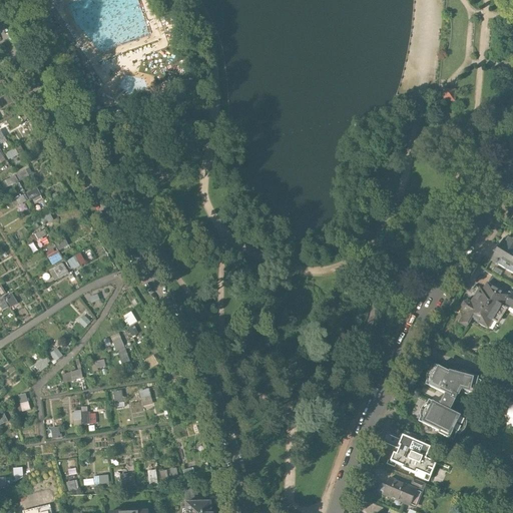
[(455,103),(456,90),(444,89),(443,102),(455,103)]
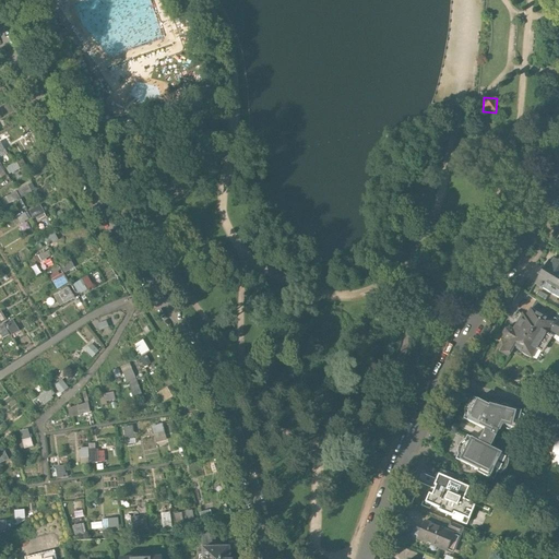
[(13,162),(3,166),(7,173),(16,168),(13,162)]
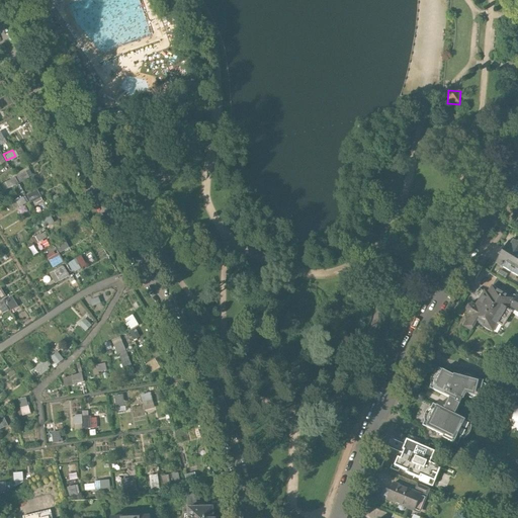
[(27,168),(13,175),(17,182),(30,175),(27,168)]
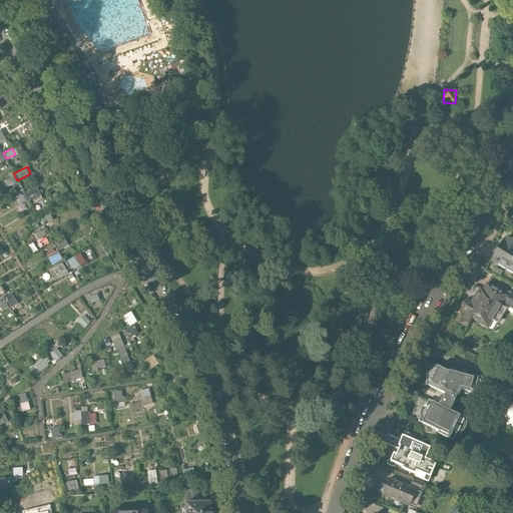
[(13,174),(0,180),(0,183),(3,188),(16,180),(13,174)]
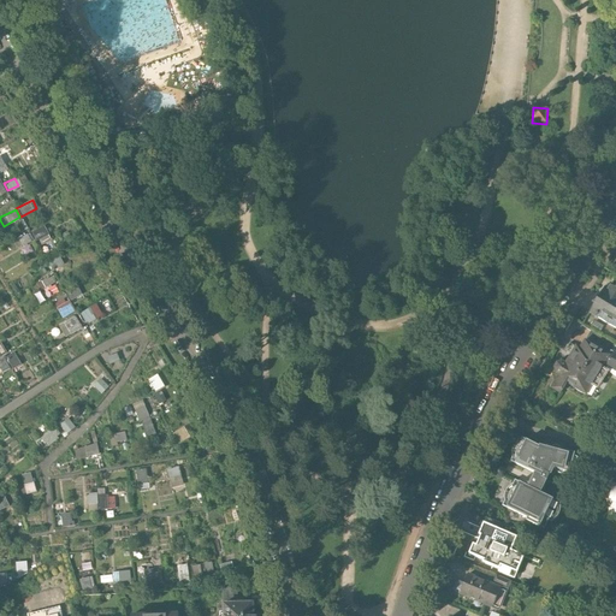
[(34,240),(46,234),(42,225),(29,231),(34,240)]
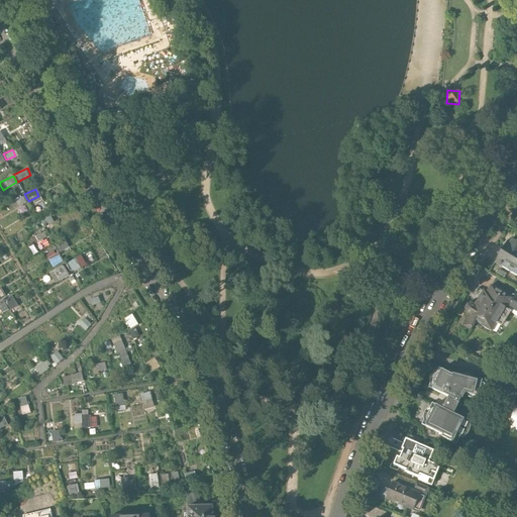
[(9,202),(13,209),(25,202),(21,195),(9,202)]
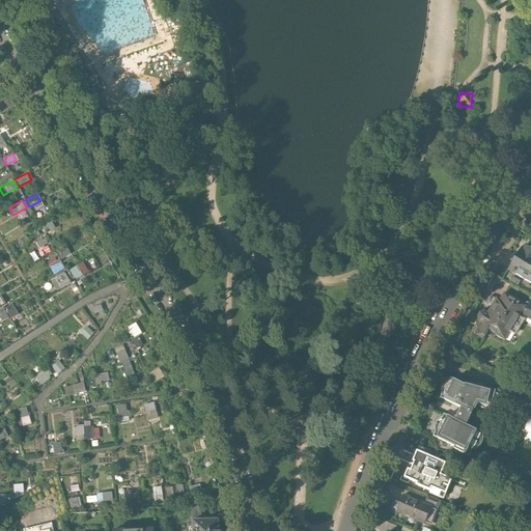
[(30,243),(33,248),(46,243),(43,238),(30,243)]
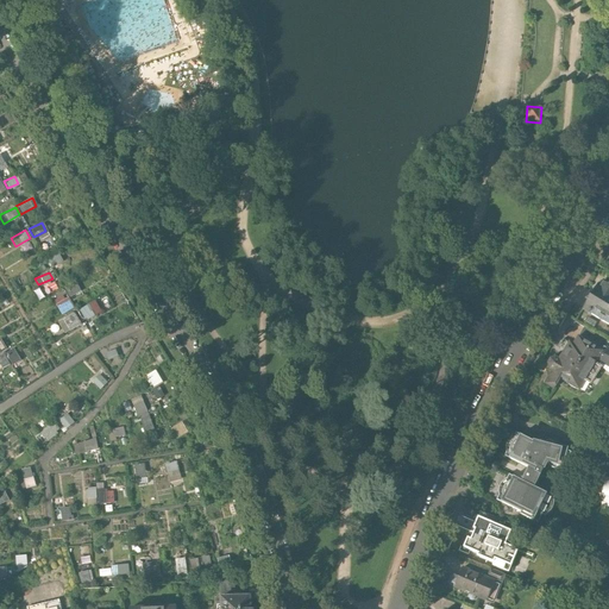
[(44,292),(55,281),(51,277),(41,287),(44,292)]
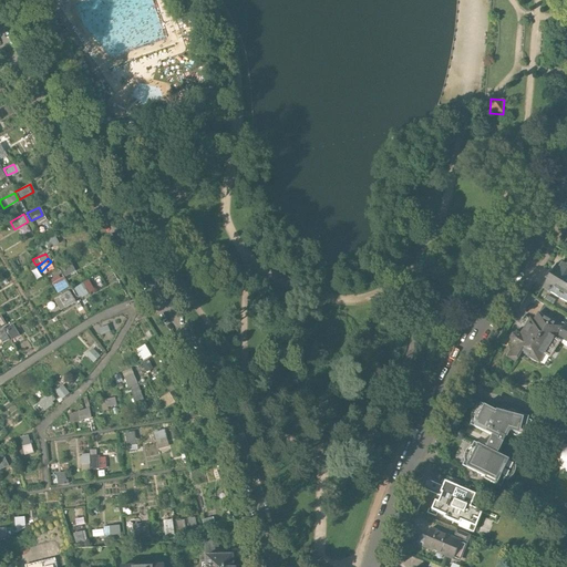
[(60,266),(63,275),(73,271),(70,261),(60,266)]
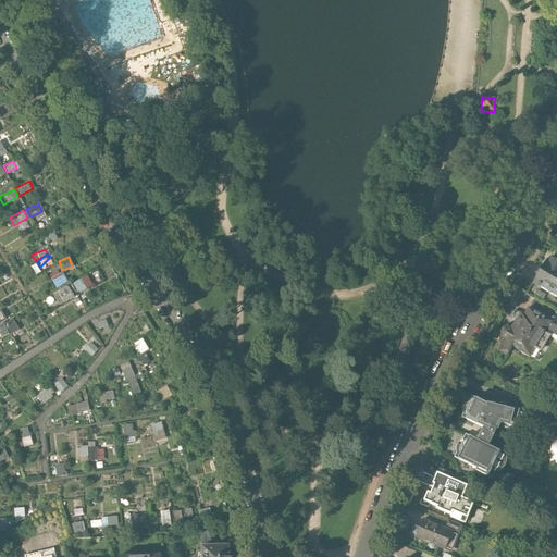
[(556,262),(548,257),(533,283),(556,297),(556,262)]
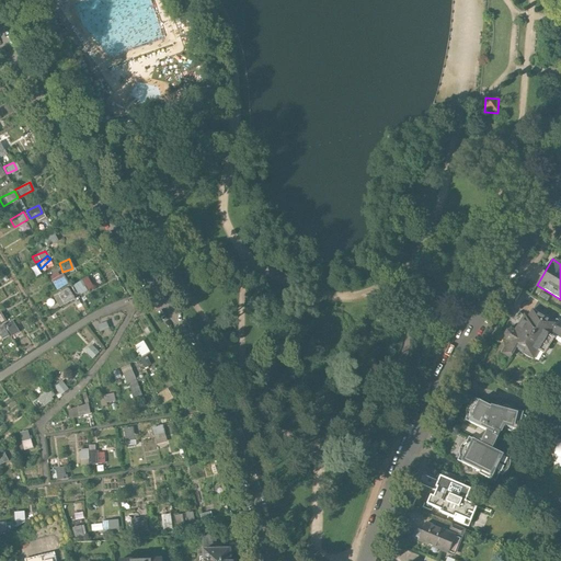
[(63,274),(50,278),(54,289),(67,284),(63,274)]
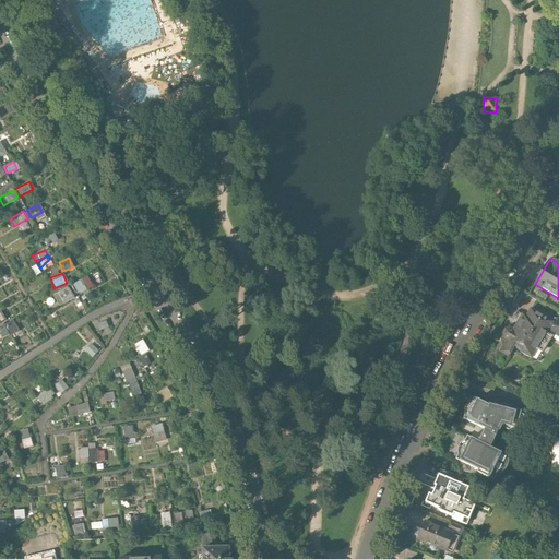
[(76,293),(91,287),(86,276),(72,282),(76,293)]
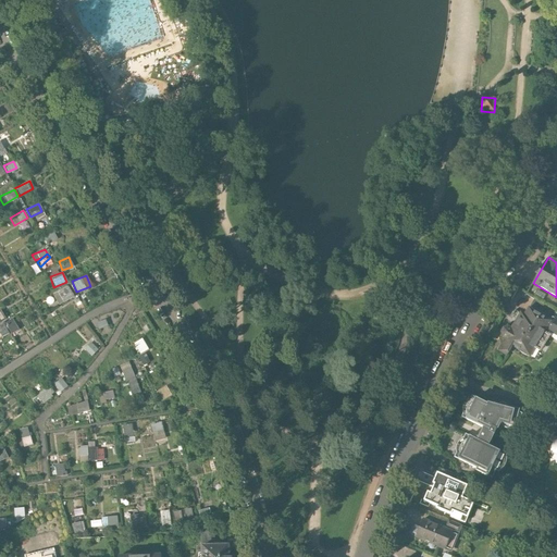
[(67,286),(53,292),(57,302),(72,297),(67,286)]
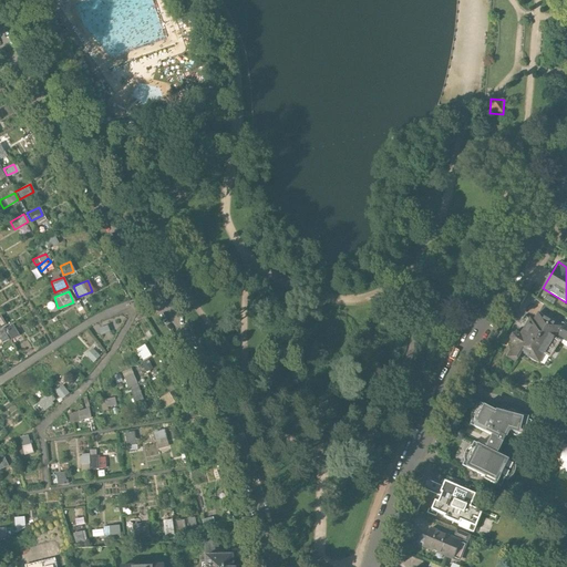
[(559,327),(538,315),(534,322),(529,319),(521,336),(517,333),(513,336),(509,339),(512,344),(514,346),(513,348),(514,349),(507,358),(515,363),(522,353),(529,358),(531,360),(533,361),(535,362),(537,363),(539,364),(556,336),(566,341),(566,326),(562,323),(559,327)]
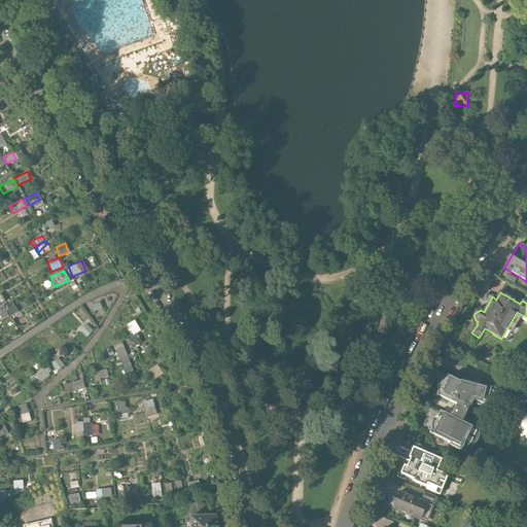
[(11,300),(0,305),(0,318),(16,311),(11,300)]
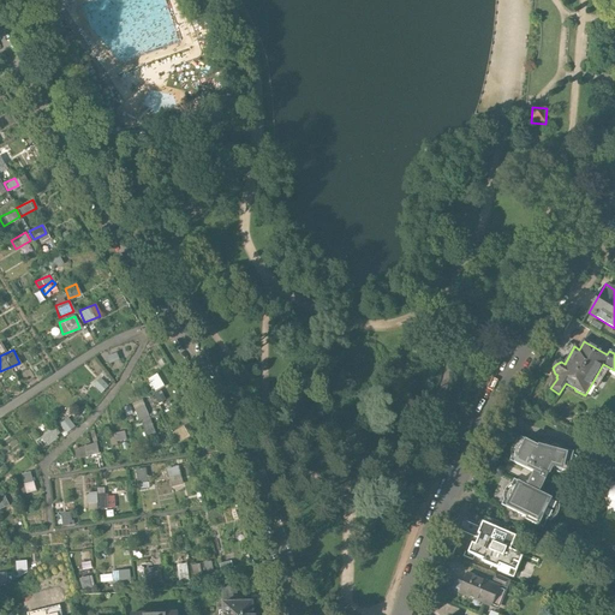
[(163,386),(168,383),(163,371),(157,374),(163,386)]
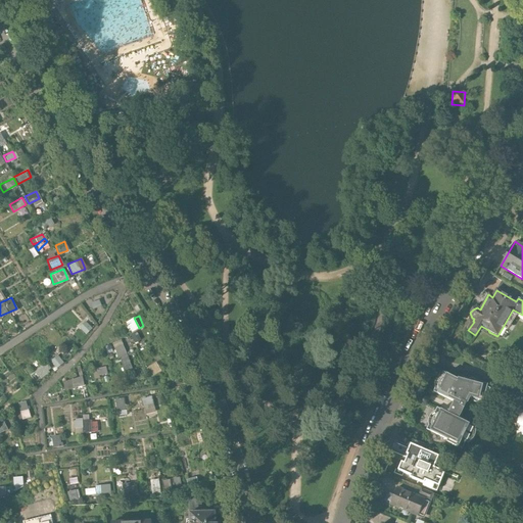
[(126,322),(132,332),(139,329),(133,318),(126,322)]
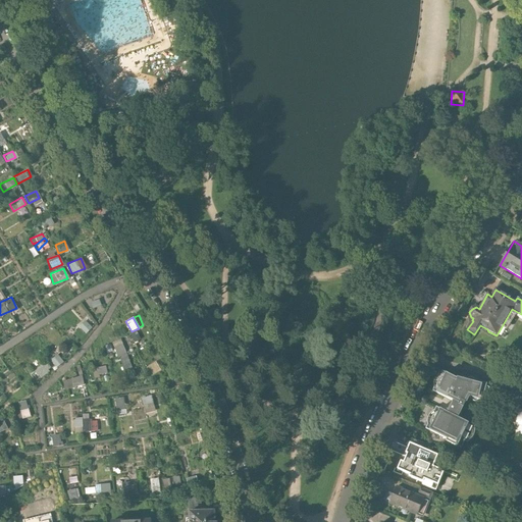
[(77,325),(86,332),(92,326),(84,319),(77,325)]
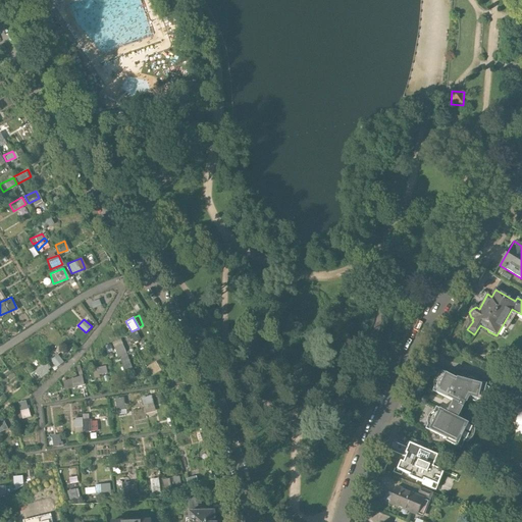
[(120,368),(129,366),(122,338),(113,341),(120,368)]
